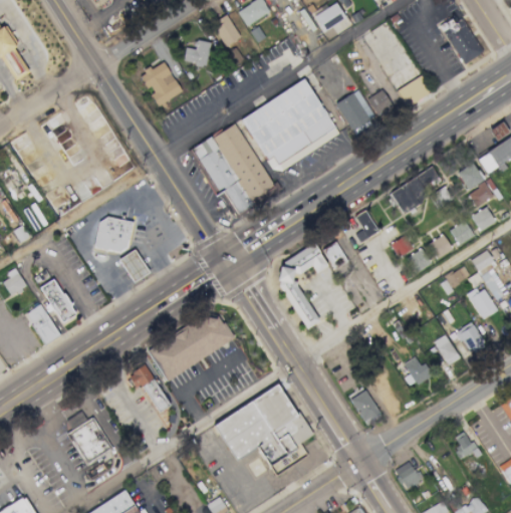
[(255,0),(238,12),(248,27),(270,12),(262,0),(255,0)]
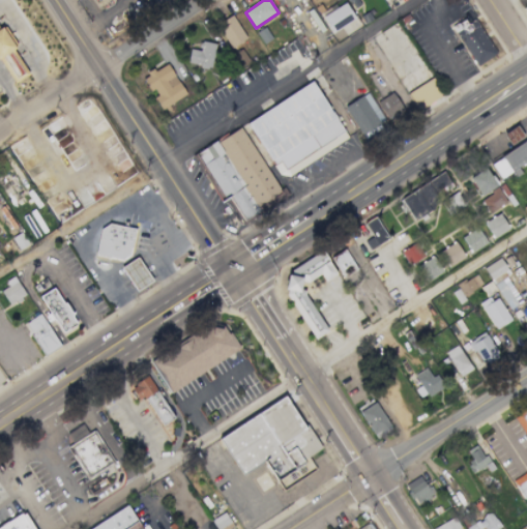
[(356,21),(347,3),(324,17),(333,34),(356,21)]
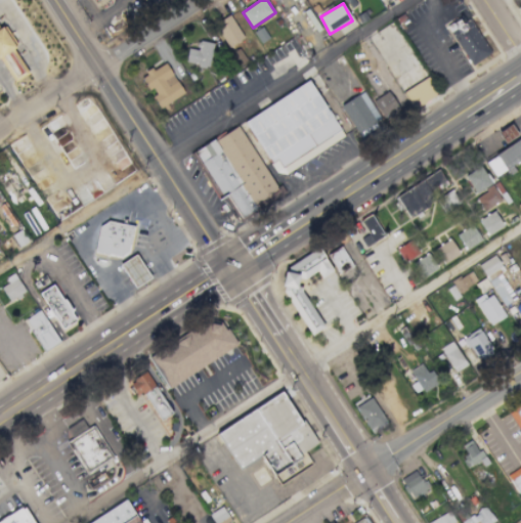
[(246,39),(232,16),(217,26),(230,48),(246,39)]
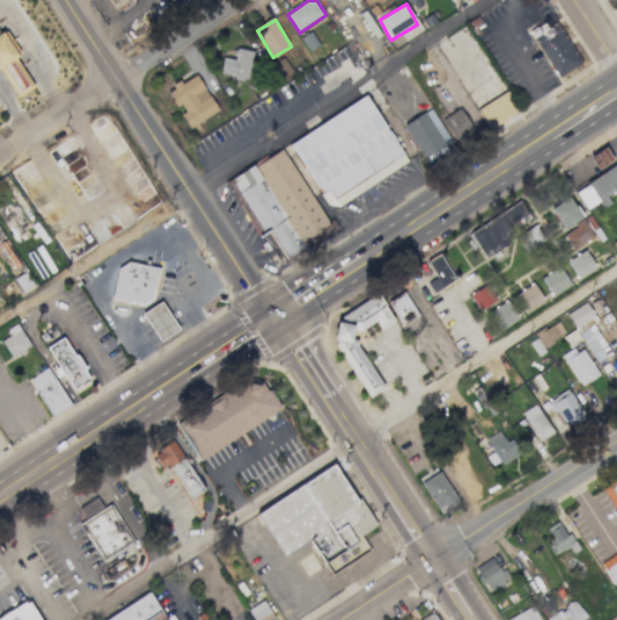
[(525,38),(549,21),(583,68),(559,85),(525,38)]
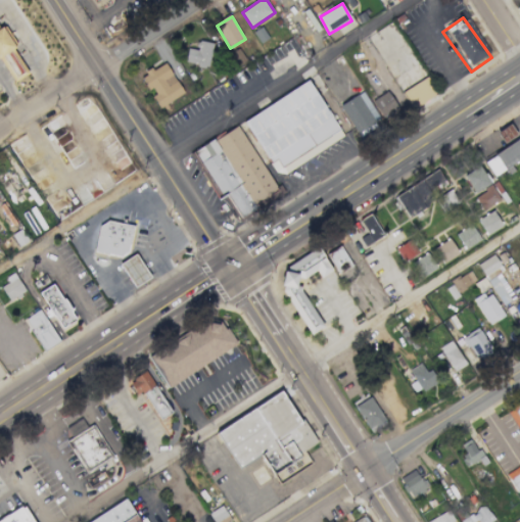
[(0,21),(0,58),(12,80),(28,70),(0,21)]
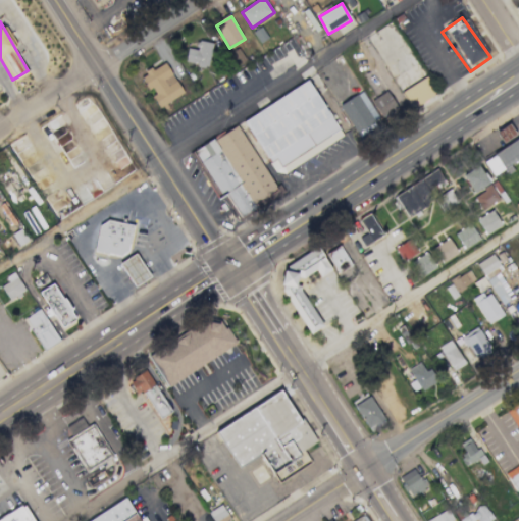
[(195,50),(190,49),(186,61),(208,68),(215,45),(199,40),(195,50)]
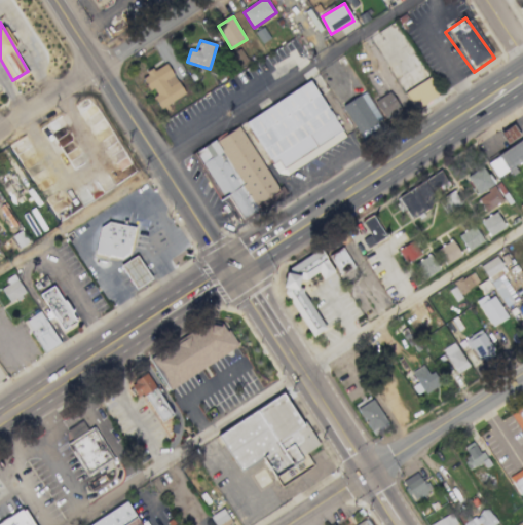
[(186,96),(169,63),(144,75),(152,90),(153,89),(162,108),(186,96)]
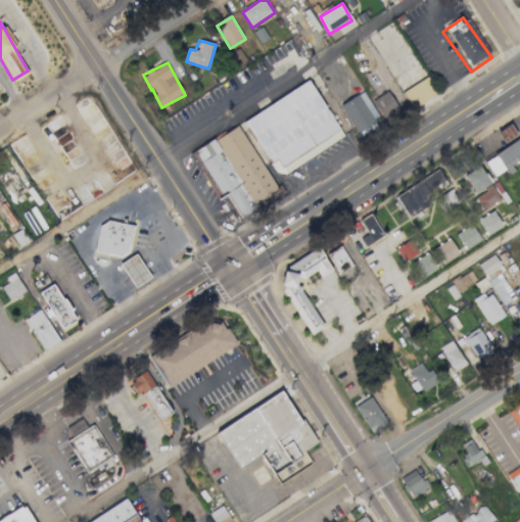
[(404,94),(414,109),(438,94),(428,78),(404,94)]
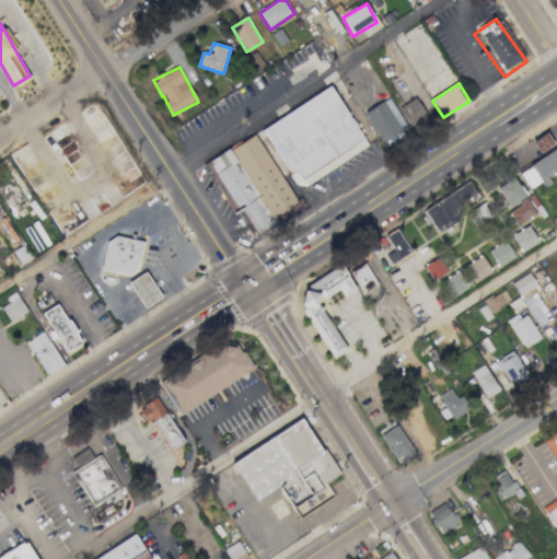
[(264,128),(297,184),(367,142),(334,88),(264,128)]
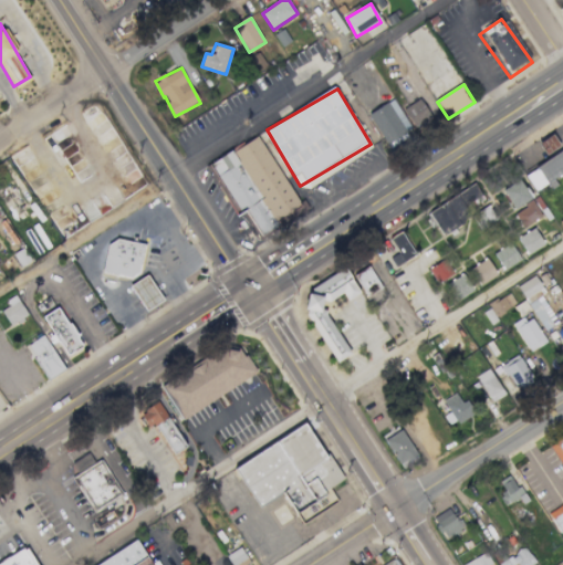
[(436,122),(421,100),(405,110),(419,133),(436,122)]
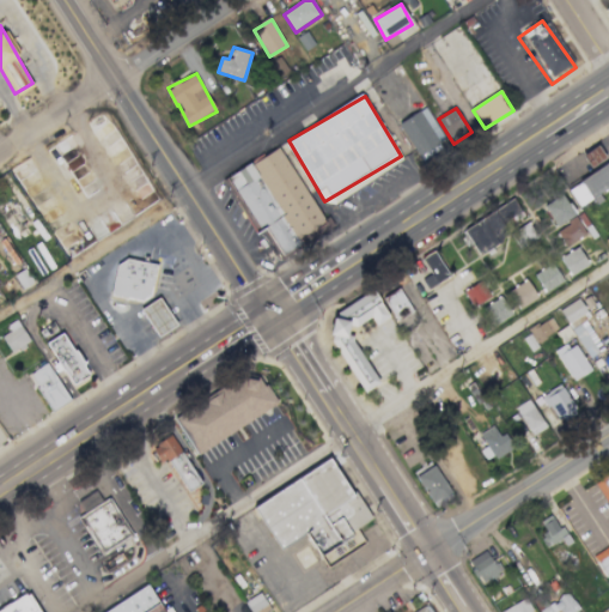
[(397,131),(422,115),(440,144),(415,159),(397,131)]
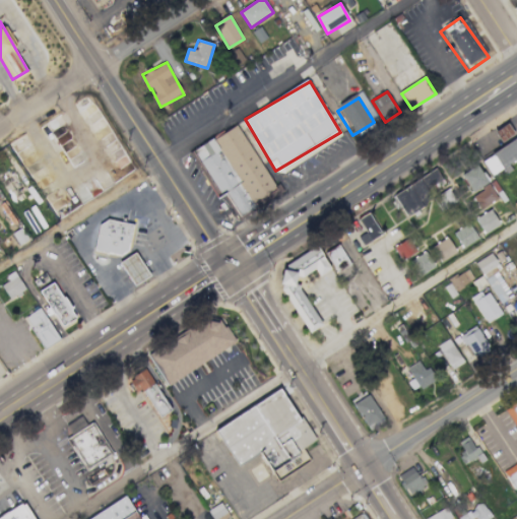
[(504,144),(516,136),(509,124),(496,132),(504,144)]
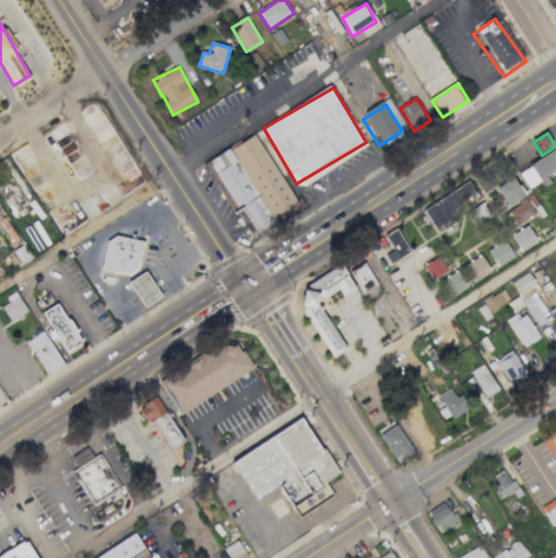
[(288,180),(295,177),(299,185),(362,145),(366,152),(298,196),(288,180)]
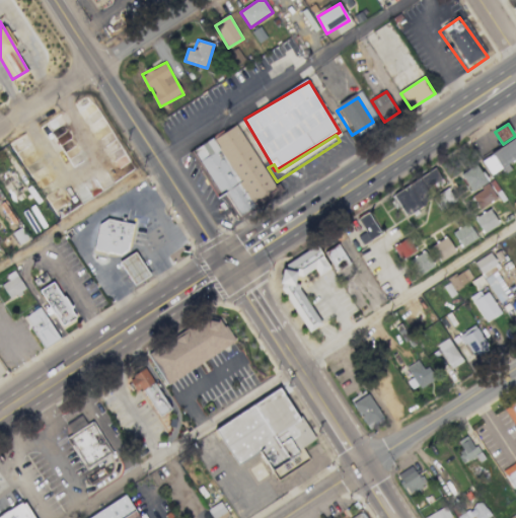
[(506,166),(515,159),(515,140),(483,160),(493,175),(506,166)]
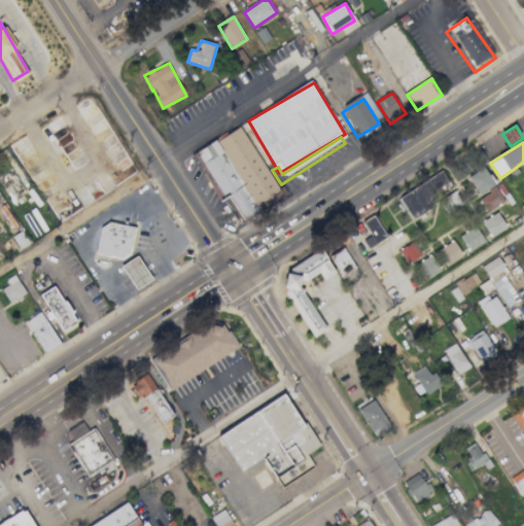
[(469,177),(480,196),(497,185),(486,167),(469,177)]
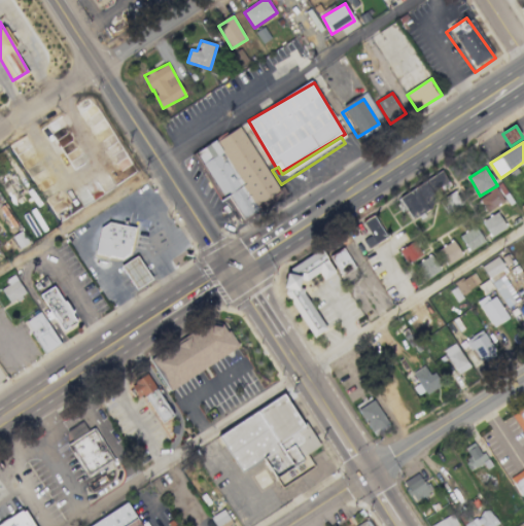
[(431,210),(425,200),(452,186),(445,173),(400,196),(413,220),(431,210)]
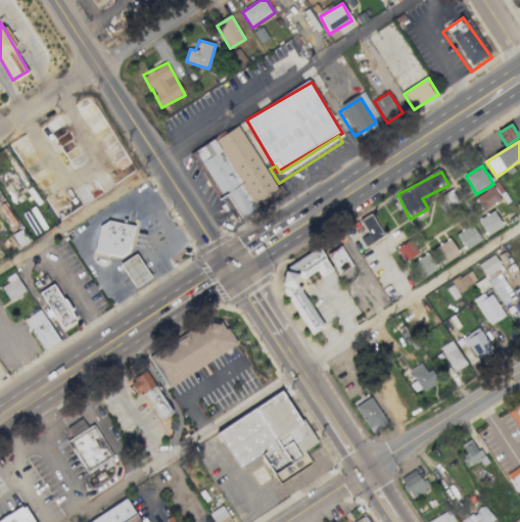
[(220,201),(241,187),(257,210),(236,225),(220,201)]
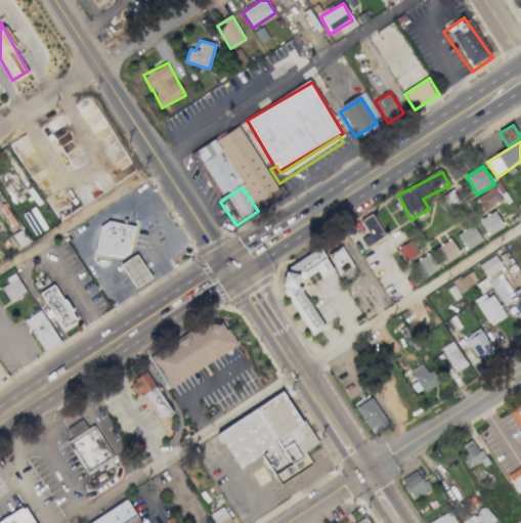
[(477,195),(484,211),(504,202),(496,187),(477,195)]
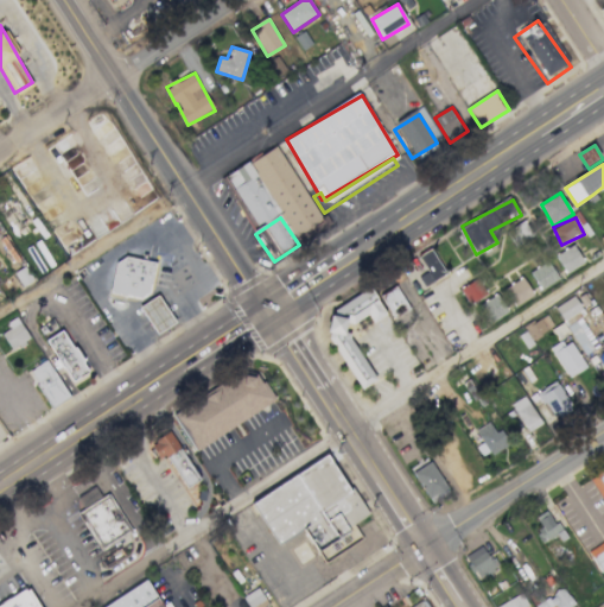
[(509,232),(517,247),(535,238),(526,221),(509,232)]
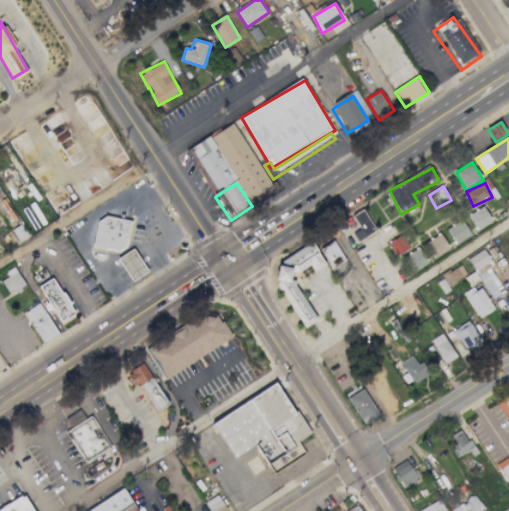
[(470,214),(477,230),(493,223),(486,207),(470,214)]
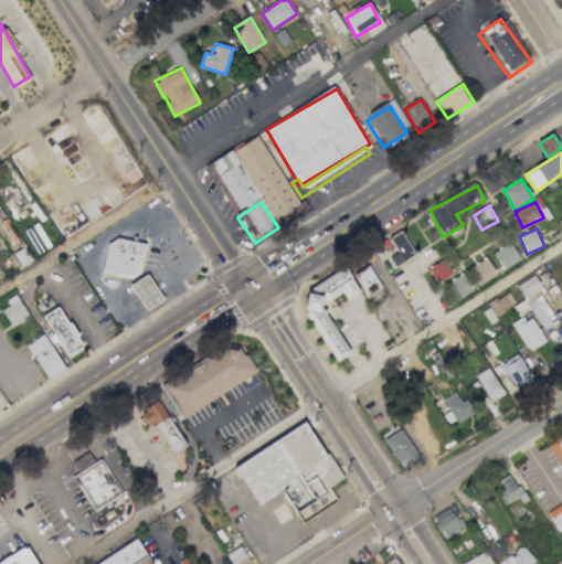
[(391,237),(399,254),(392,256),(395,266),(415,257),(404,232),(391,237)]
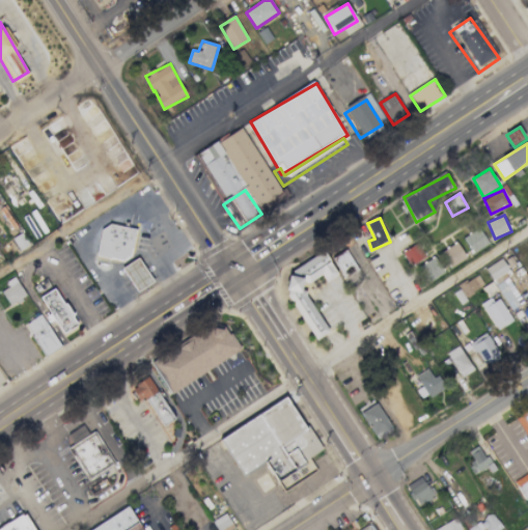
[(126,263),(135,258),(140,230),(113,224),(105,229),(99,257),(126,263)]
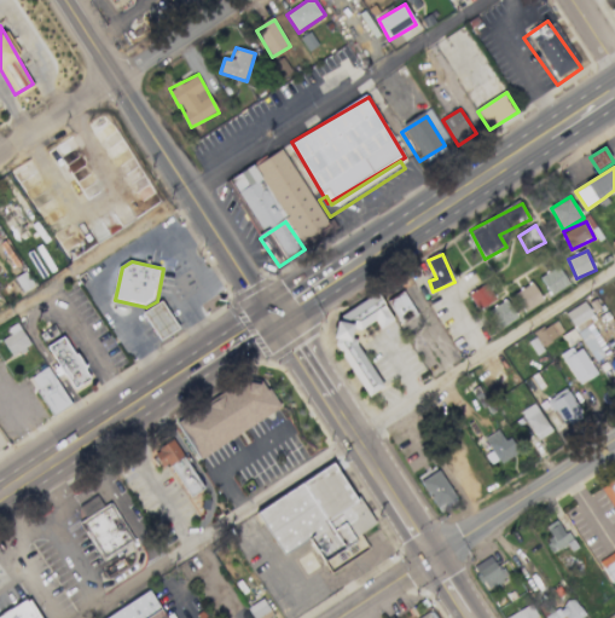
[(572,284),(560,266),(541,278),(552,296),(572,284)]
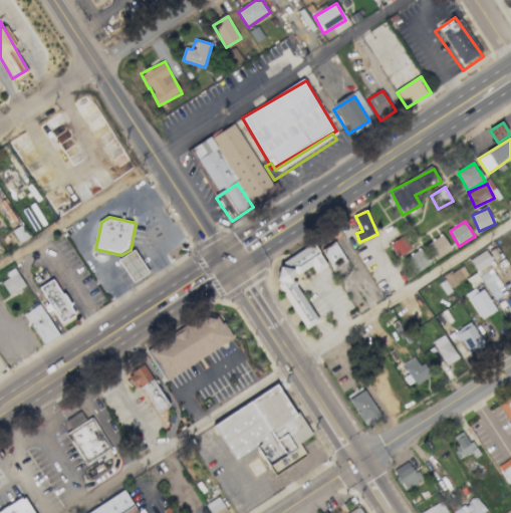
[(438,260),(453,250),(443,235),(428,245),(438,260)]
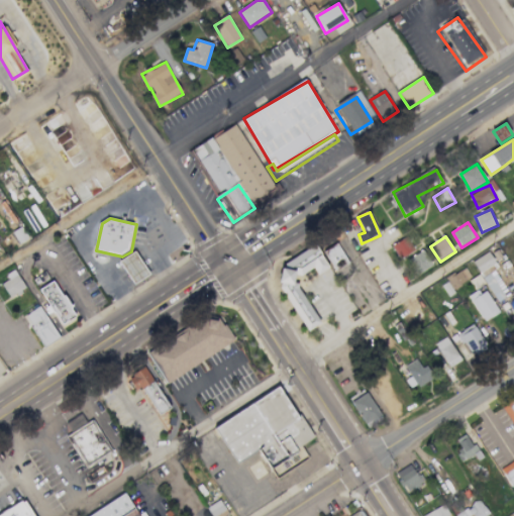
[(400,259),(415,252),(409,237),(394,244),(400,259)]
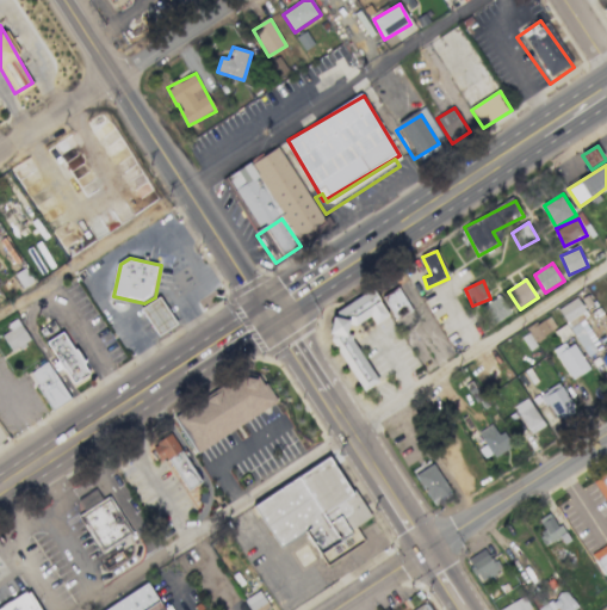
[(384,297),(397,321),(413,313),(401,289),(384,297)]
